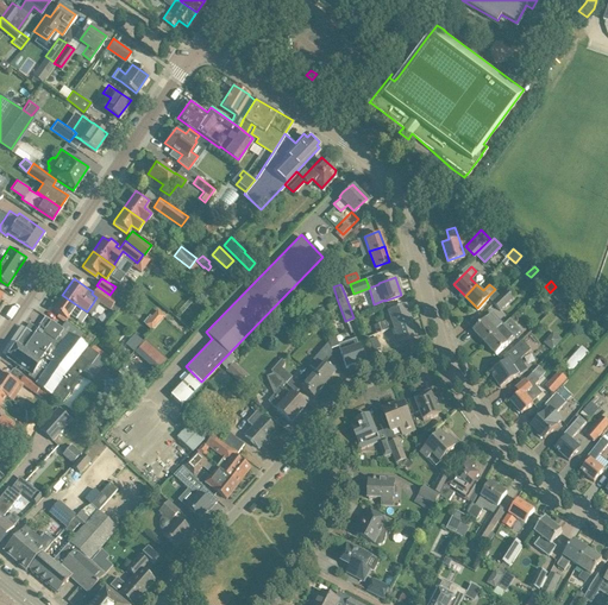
[(93,291),(92,294),(96,297),(116,310),(121,302),(110,295),(96,285),(93,291)]
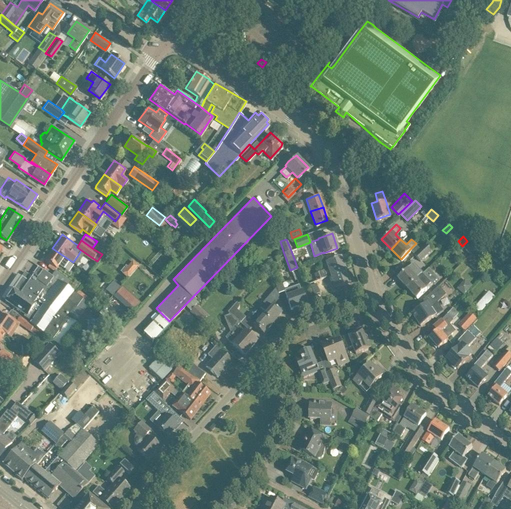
[(420,259),(431,249),(426,244),(416,253),(420,259)]
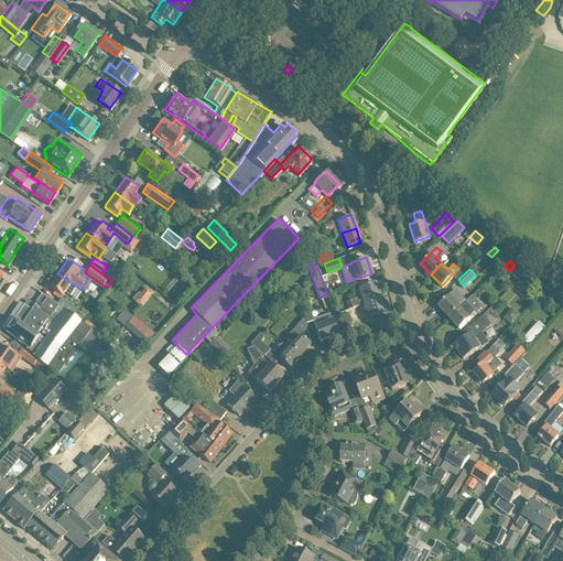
[(75,286),(57,273),(49,286),(54,289),(52,291),(60,297),(64,290),(68,293),(74,286),(75,286)]
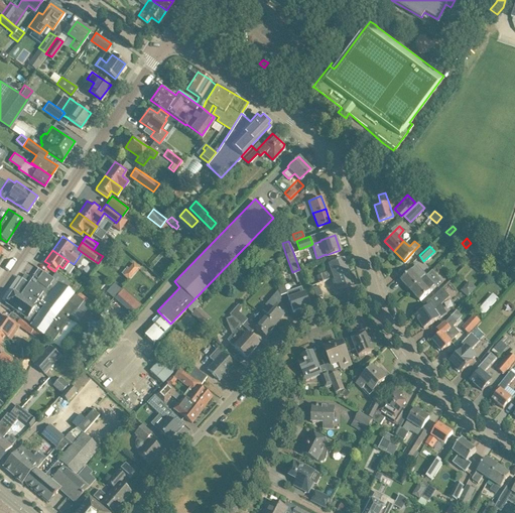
[(343,257),(328,262),(333,275),(348,270),(343,257)]
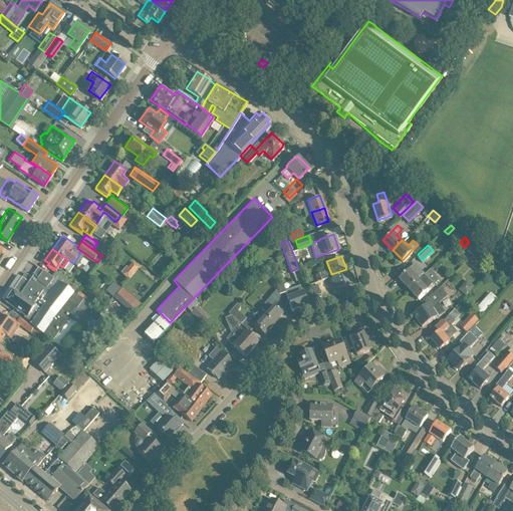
[(126,277),(138,265),(132,260),(126,266),(125,265),(119,271),(126,277)]
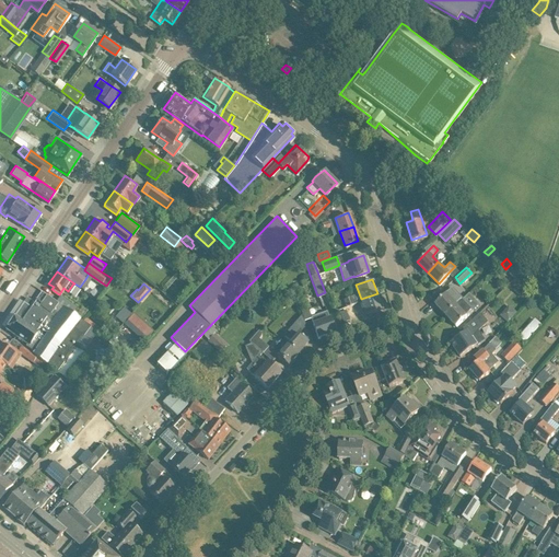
[(542,286),(537,291),(546,297),(549,291),(542,286)]
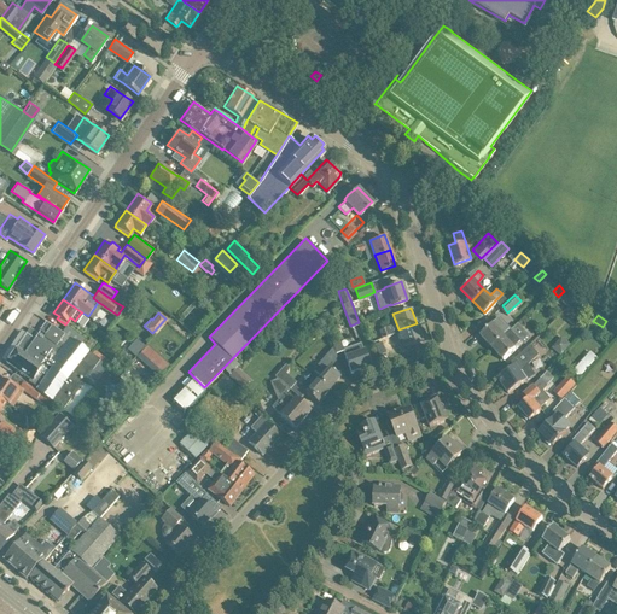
[(479,333),(492,345),(510,328),(499,316),(492,322),(492,321),(479,333)]
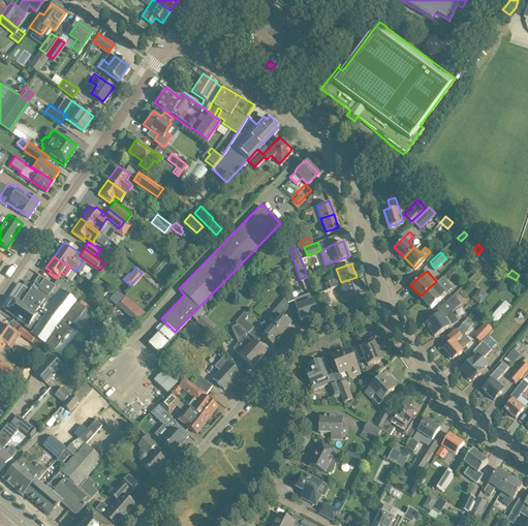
[(13,296),(4,309),(25,322),(23,326),(29,330),(28,331),(30,333),(33,335),(53,349),(71,325),(78,330),(90,312),(85,308),(85,307),(74,301),(75,300),(38,273),(27,286),(28,287),(20,300),(13,296)]
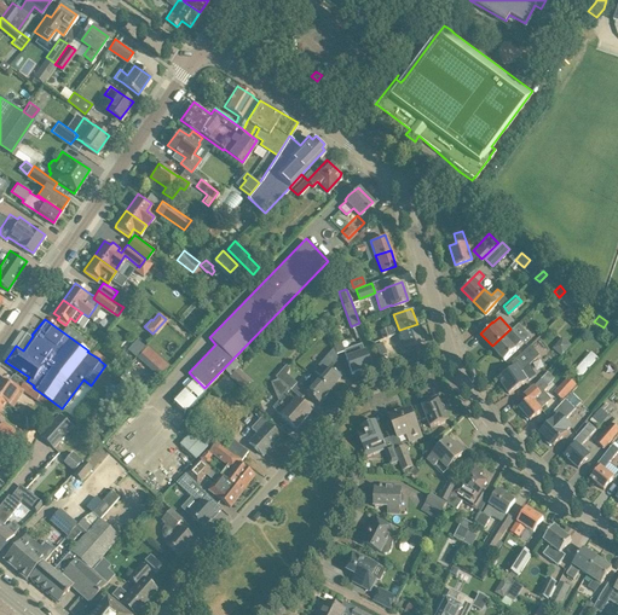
[(519,321),(510,329),(492,346),(503,359),(515,347),(530,334),(519,321)]
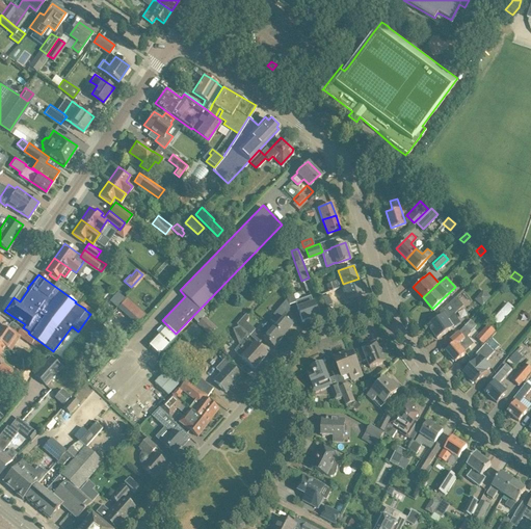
[(343,284),(342,285),(344,288),(347,298),(363,292),(359,279),(343,284)]
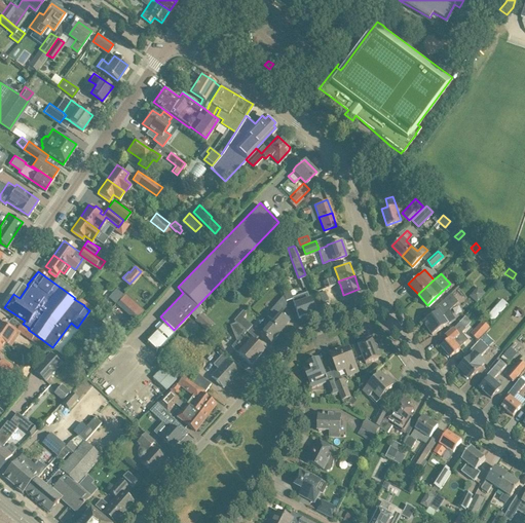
[(328,276),(322,279),(324,287),(331,284),(328,276)]
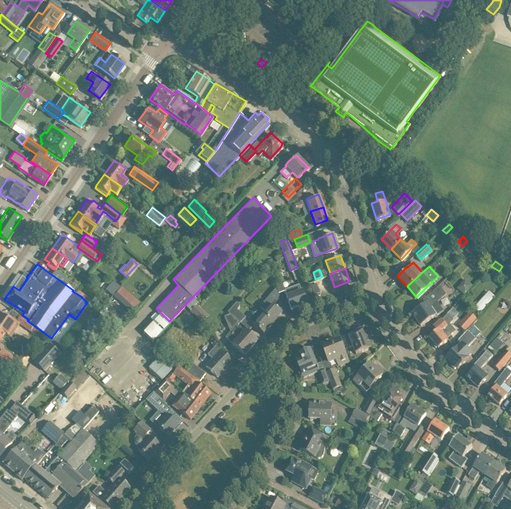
[(56,270),(52,275),(68,286),(71,281),(56,270)]
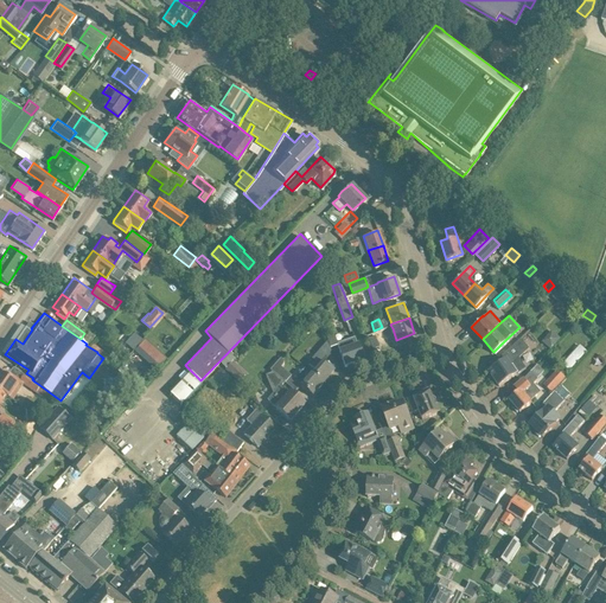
[(319,327),(311,331),(318,350),(327,346),(319,327)]
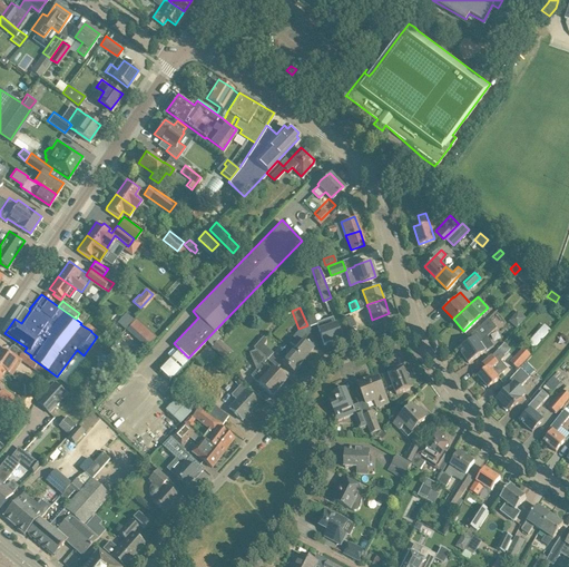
[(361,315),(359,308),(351,311),(354,319),(361,315)]
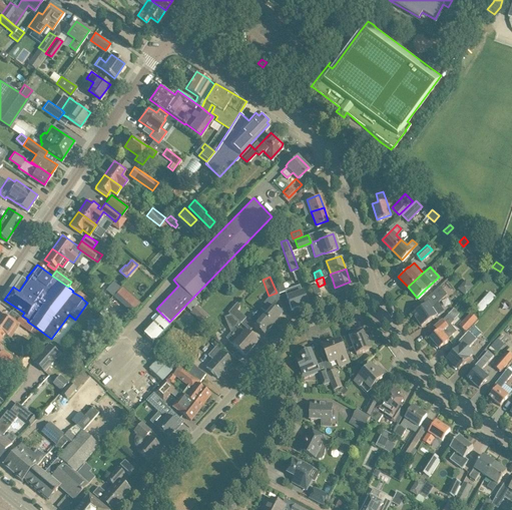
[(467,278),(458,286),(464,292),(473,284),(467,278)]
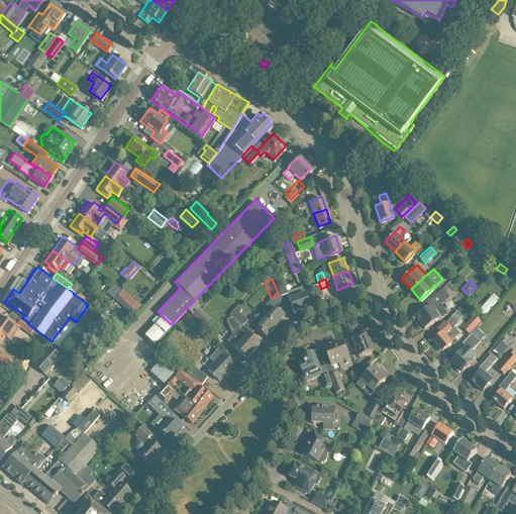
[(477,289),(482,294),(491,285),(487,281),(477,289)]
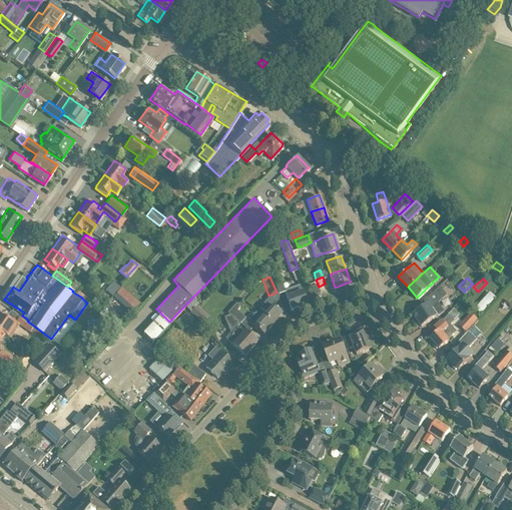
[(111,294),(119,286),(113,281),(105,289),(111,294)]
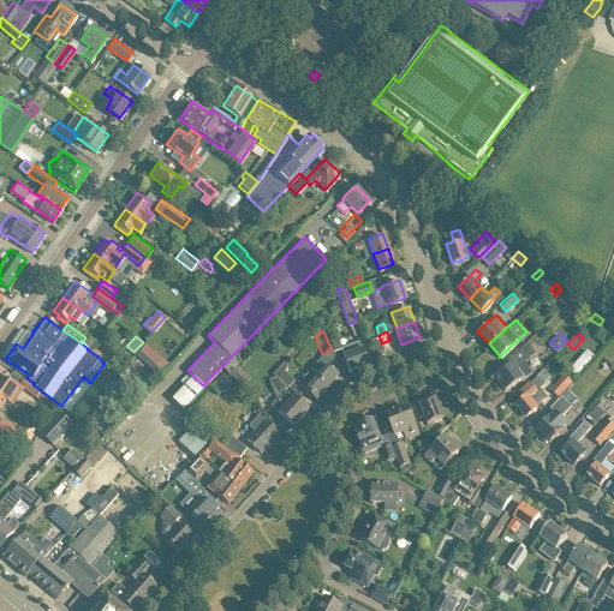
[(341,347),(344,353),(343,354),(349,369),(367,361),(362,347),(361,347),(358,340),(340,346),(337,336),(329,340),(333,351),(341,347)]
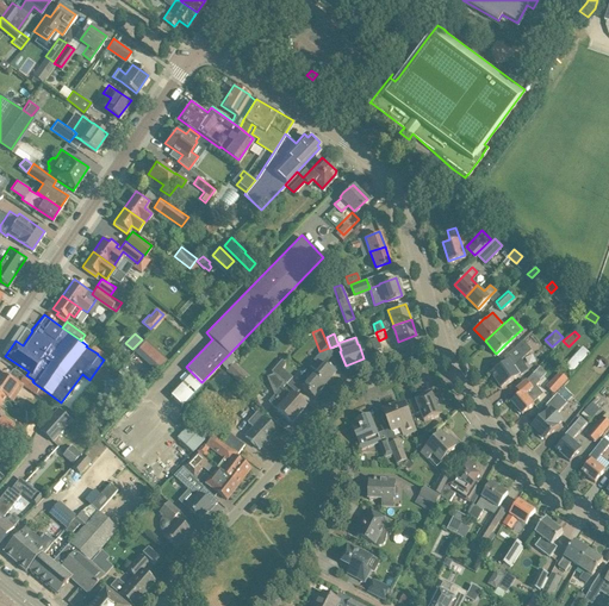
[(376,335),(368,337),(373,349),(379,347),(376,335)]
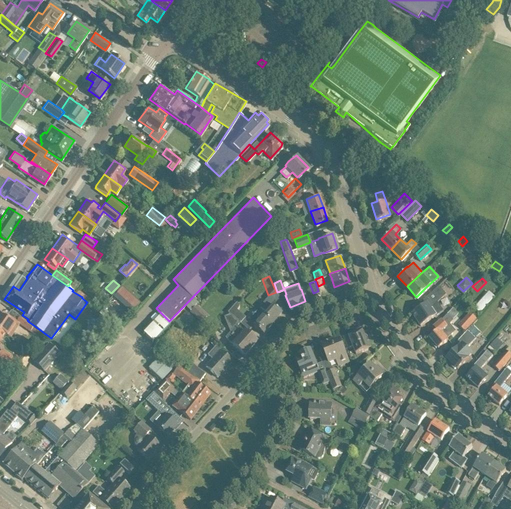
[(443,309),(437,300),(445,292),(438,284),(418,302),(421,305),(412,311),(420,323),(435,313),(443,309)]
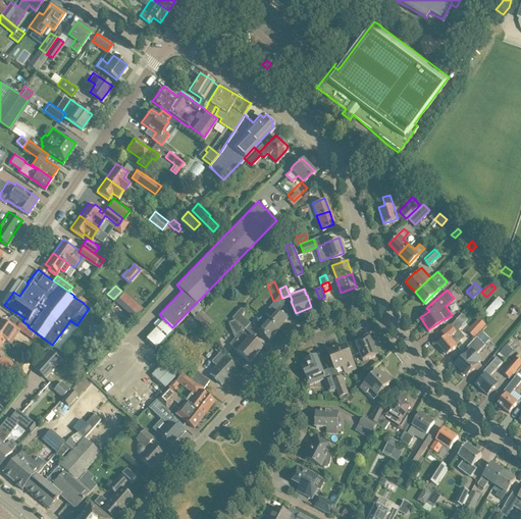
[(123,291),(115,300),(134,316),(142,307),(123,291)]
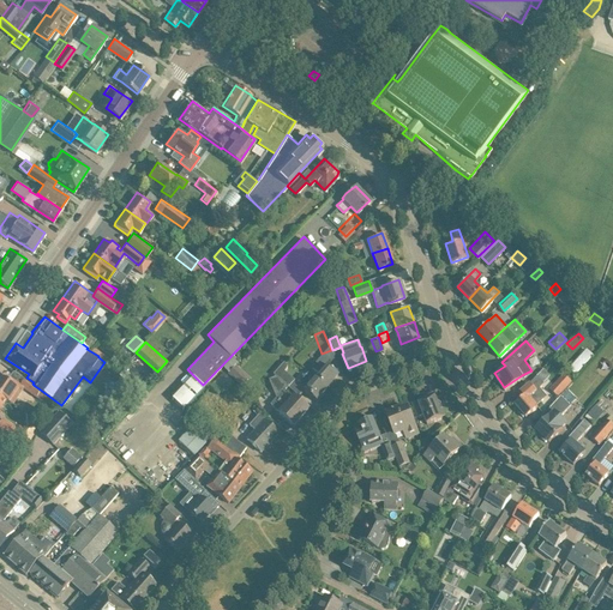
[(569,364),(576,372),(594,352),(587,345),(569,364)]
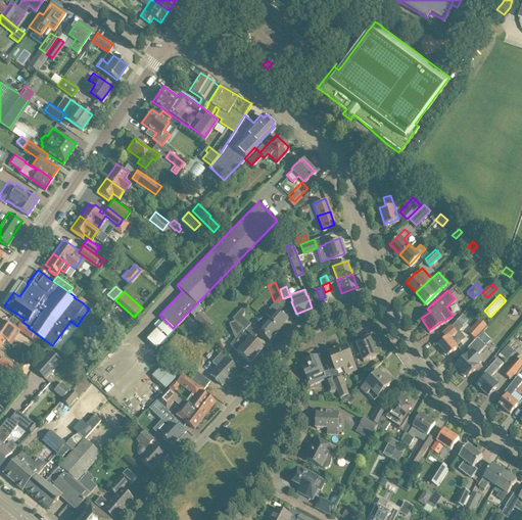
[(266,310),(261,315),(268,322),(277,329),(286,318),(277,310),(276,310),(270,304),(266,310)]
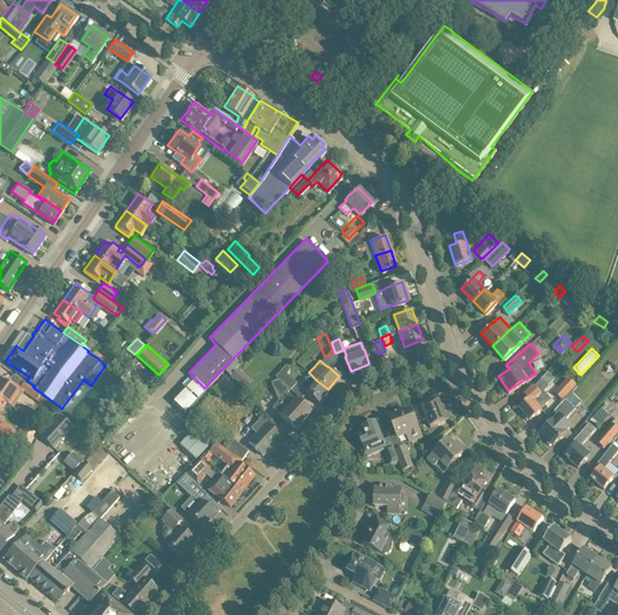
[(295,381),(286,372),(287,370),(287,365),(284,363),(273,375),(277,377),(289,388),(295,381)]
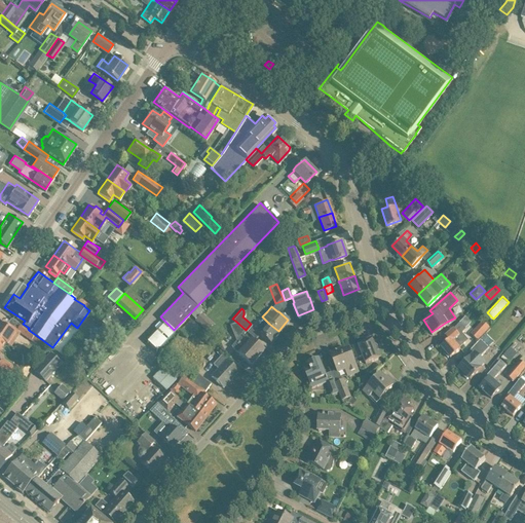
[(193,319),(205,330),(213,323),(200,311),(193,319)]
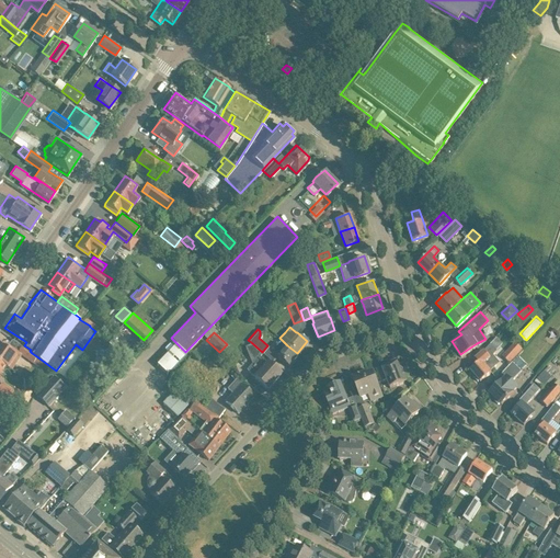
[(203,338),(190,351),(197,359),(209,345),(203,338)]
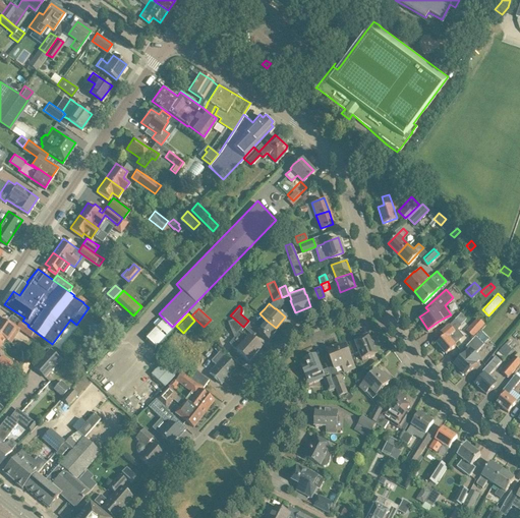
[(267,321),(260,313),(260,314),(255,320),(255,319),(250,324),(256,330),(267,339),(276,328),(267,321)]
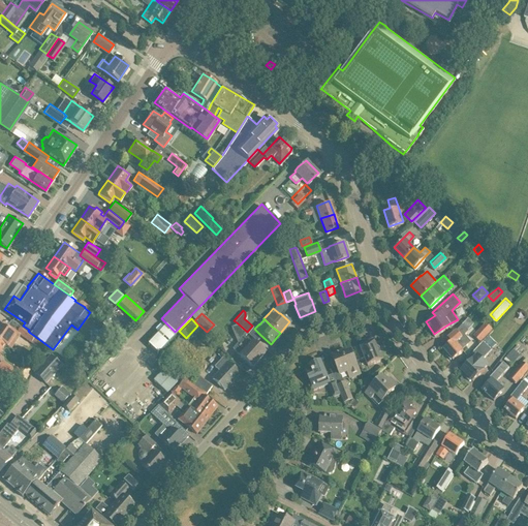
[(2,320),(0,323),(0,340),(10,347),(19,333),(29,341),(30,340),(33,335),(30,333),(28,331),(20,325),(17,330),(2,320)]
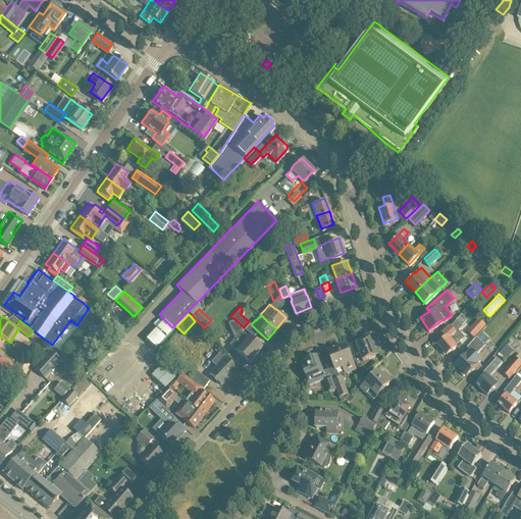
[(485,322),(478,316),(466,330),(473,336),(485,322)]
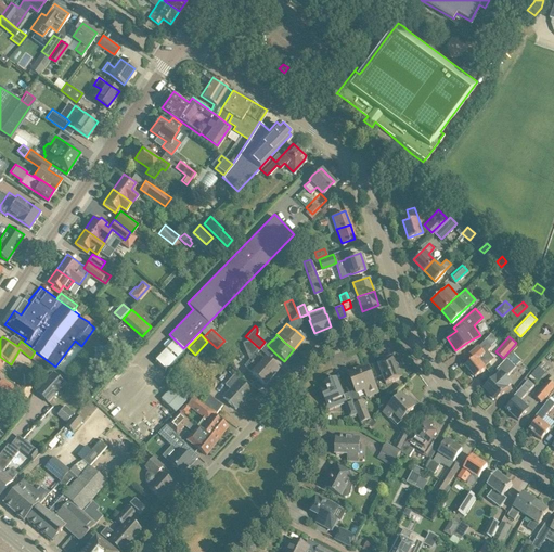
[(259,348),(248,338),(241,342),(248,358),(243,364),(252,371),(250,371),(263,383),(277,369),(263,357),(256,350),(259,348)]
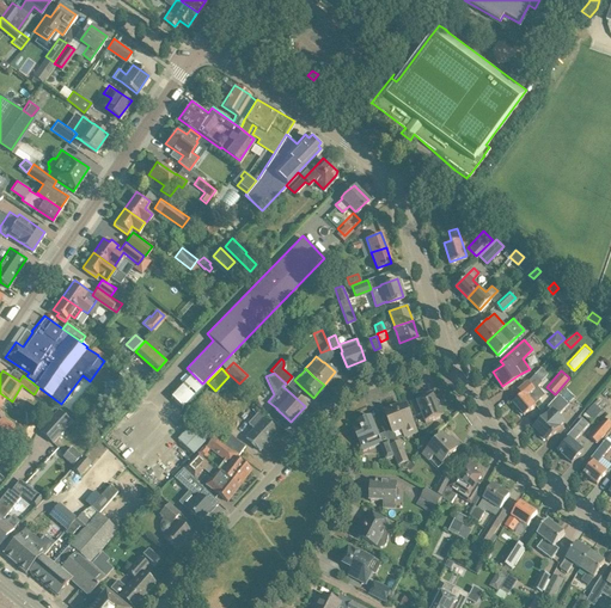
[(521,393),(512,400),(517,406),(515,407),(520,413),(521,412),(523,413),(532,406),(535,404),(533,401),(544,393),(537,385),(542,380),(535,373),(527,380),(518,388),(521,393)]
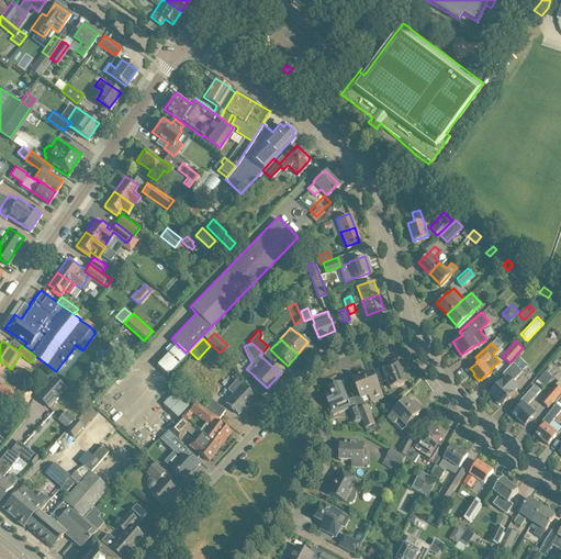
[(111,348),(89,350),(91,370),(112,368),(111,348)]
